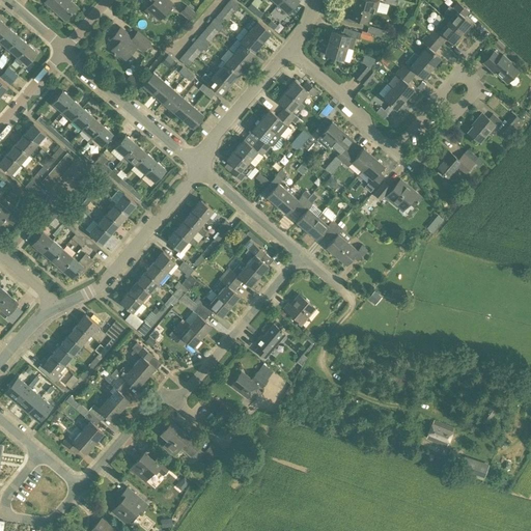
[(64,20),(77,7),(68,0),(47,0),(45,2),(64,20)]
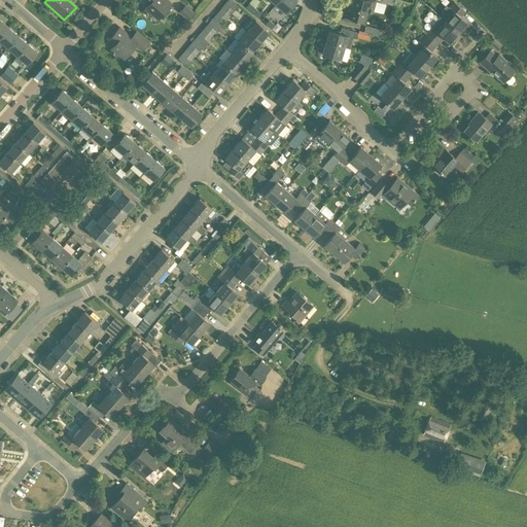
[(142,0),(142,1),(147,5),(143,10),(150,16),(154,11),(161,15),(171,3),(167,0),(142,0)]
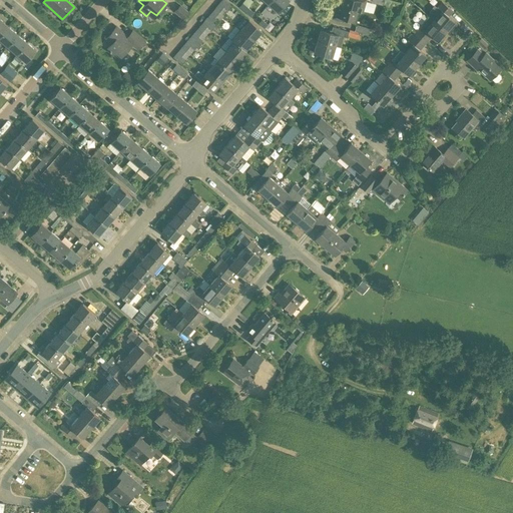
[(221,0),(214,8),(223,15),(231,5),(224,0),(221,0)]
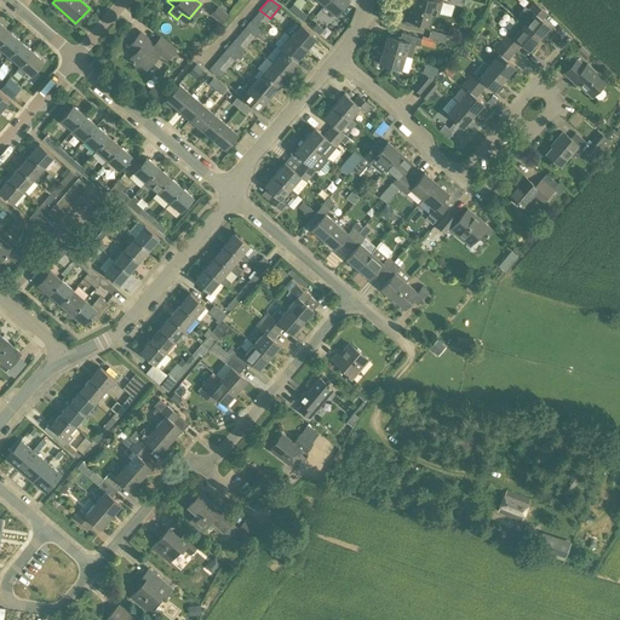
[(327,0),(325,4),(336,13),(346,0),(327,0)]
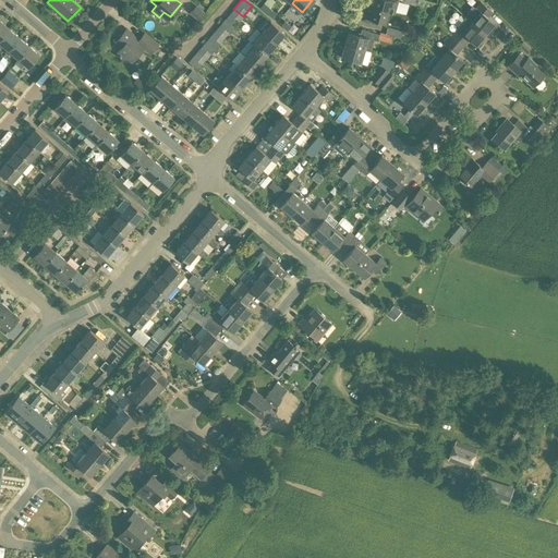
[(388,12),(388,13),(393,14),(397,0),(373,0),(372,7),(371,8),(388,12)]
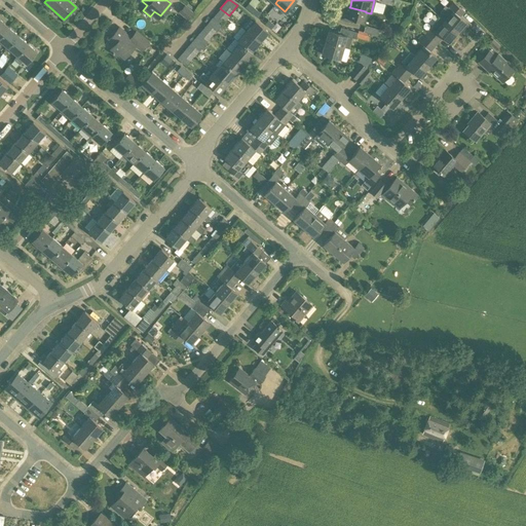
[(440,16),(457,32),(465,23),(459,16),(463,11),(452,1),(440,16)]
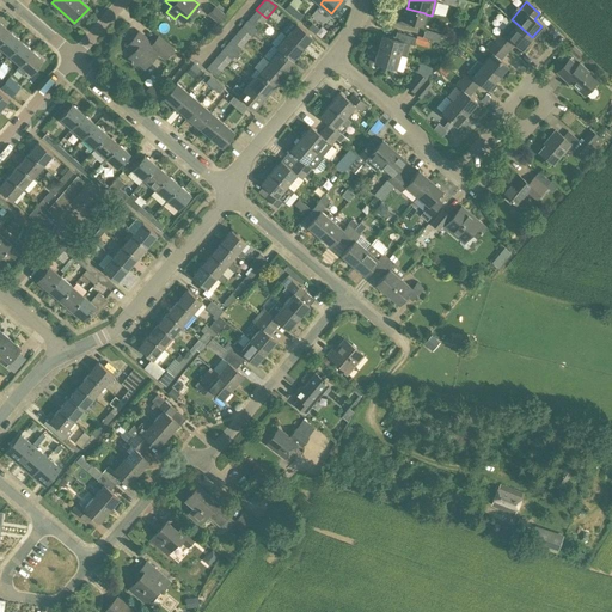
[(292,14),(295,10),(288,4),(285,8),(292,14)]
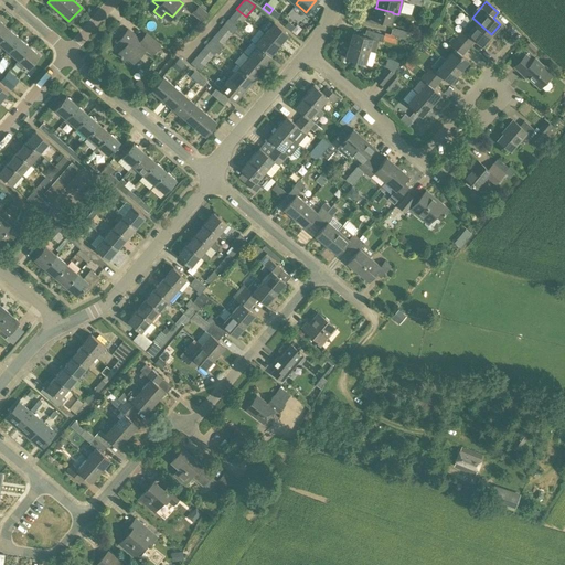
[(201,21),(208,13),(198,4),(191,13),(201,21)]
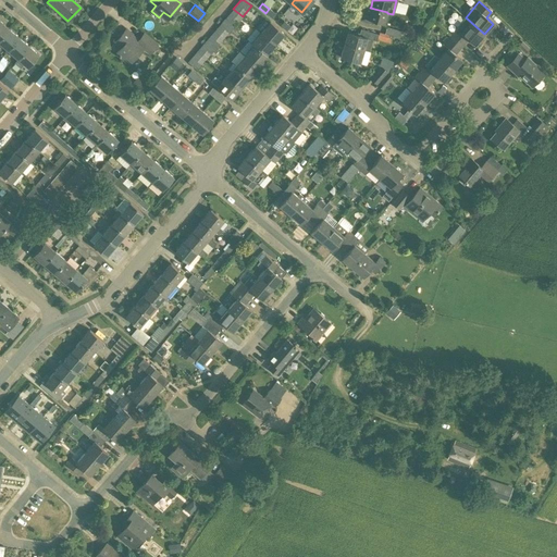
[(370,8),(371,7),(366,5),(361,20),(372,23),(373,21),(384,24),(387,13),(387,12),(370,8)]
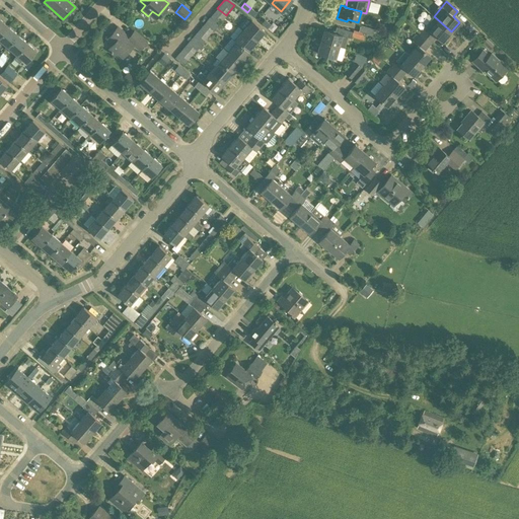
[(217,25),(226,15),(217,8),(209,18),(217,25)]
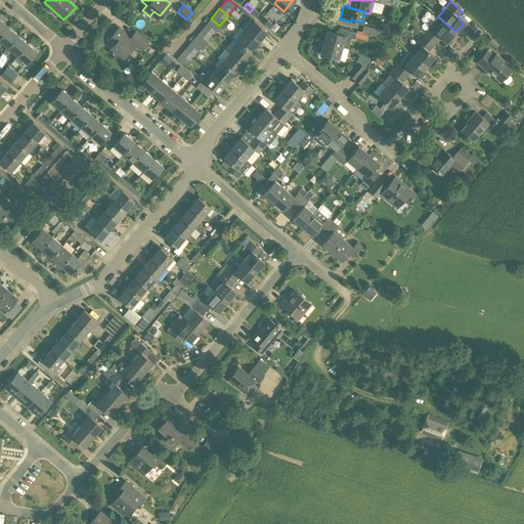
[(253,8),(250,12),(255,17),(259,12),(253,8)]
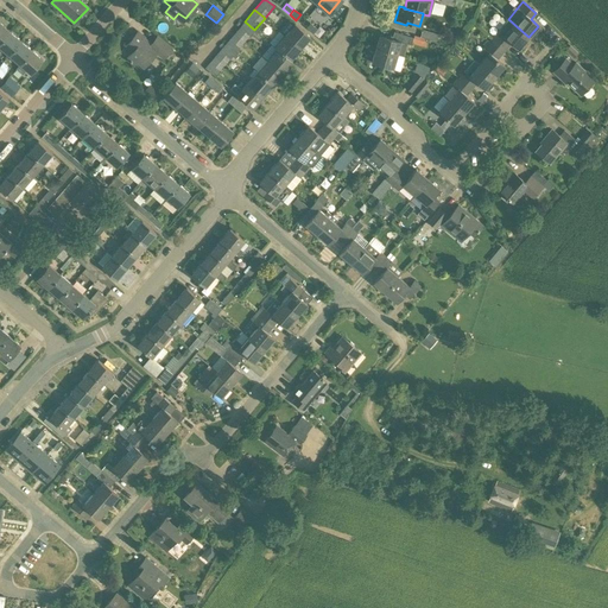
[(518,49),(529,37),(508,19),(492,38),(505,49),(511,43),(518,49)]
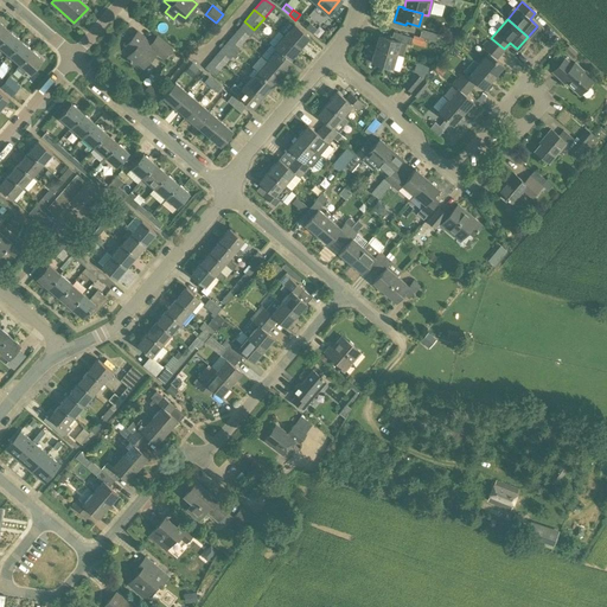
[(244,42),(254,30),(244,21),(234,33),(244,42)]
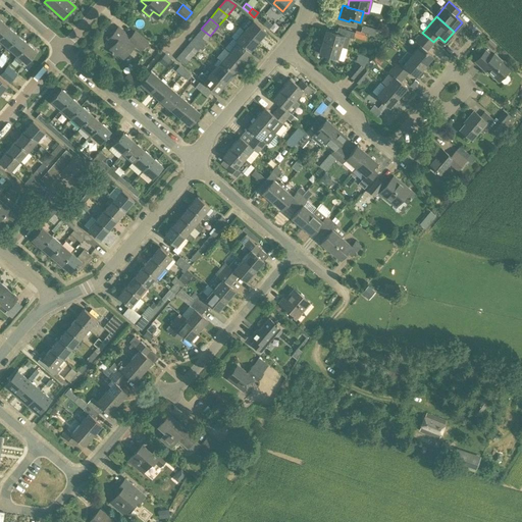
[(268,30),(271,24),(266,19),(262,24),(268,30)]
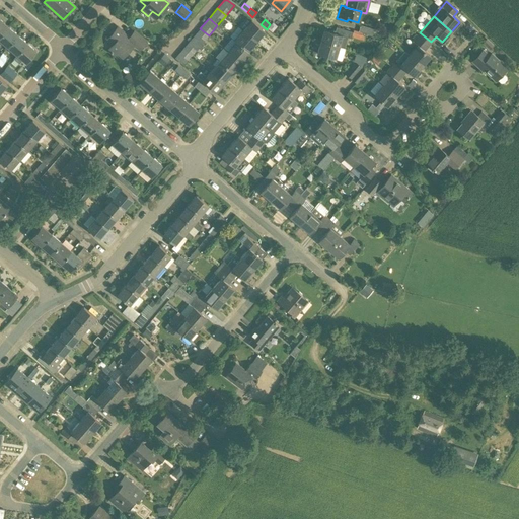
[(242,31),(254,43),(264,31),(251,20),(242,31)]
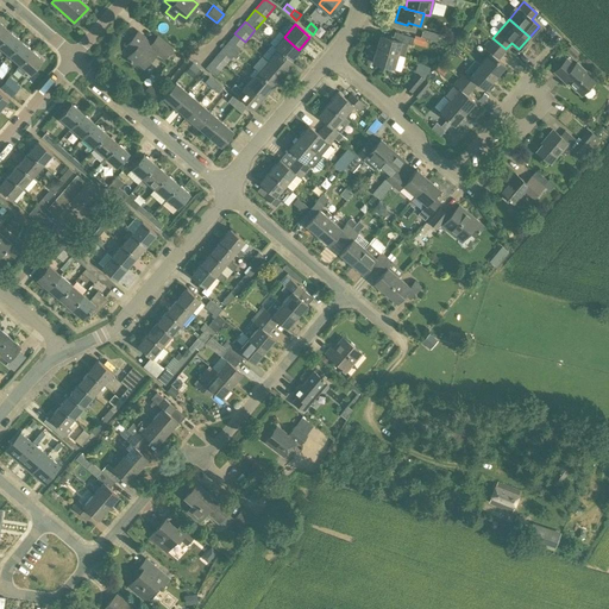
[(0,48),(8,55),(22,42),(10,31),(0,42),(0,48)]
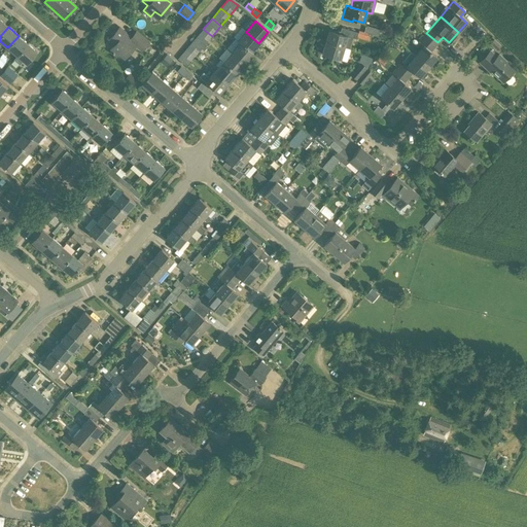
[(127,55),(136,43),(125,34),(126,33),(119,28),(109,40),(114,44),(109,50),(117,58),(123,50),(127,55)]
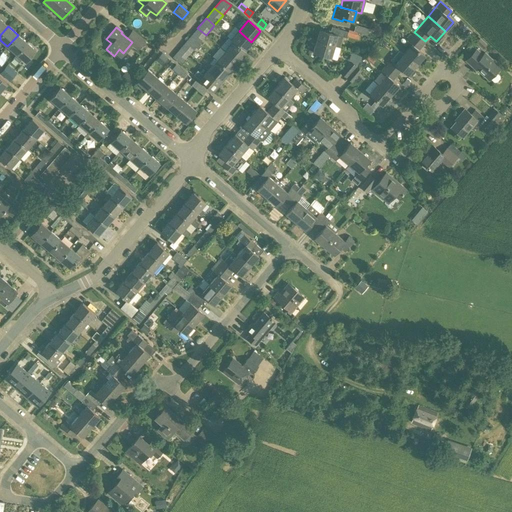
[(197,45),(206,35),(197,28),(189,37),(197,45)]
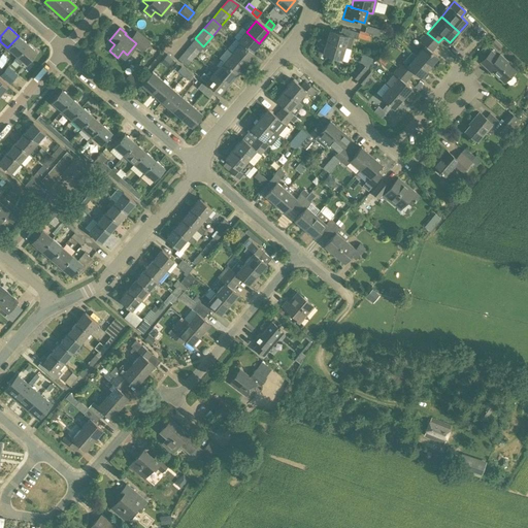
[(326,43),(344,48),(344,47),(350,48),(353,37),(348,36),(329,30),(326,43)]
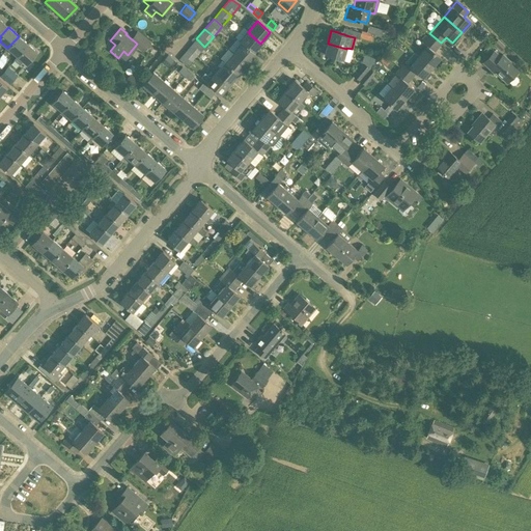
[(253,52),(260,44),(248,32),(240,42),(242,43),(241,44),(252,53),(254,55),(255,54),(253,52)]
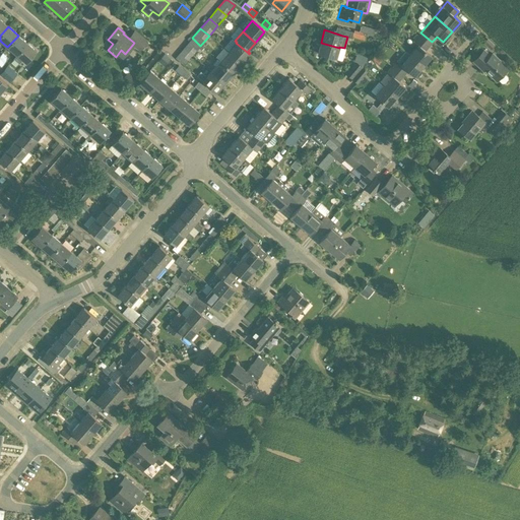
[(425,51),(432,42),(420,33),(409,45),(414,49),(409,55),(423,66),(431,56),(425,51)]
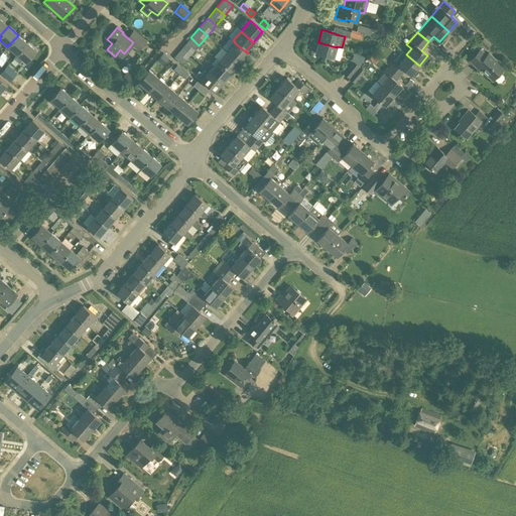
[(16,55),(27,42),(18,35),(7,46),(16,54),(16,55)]
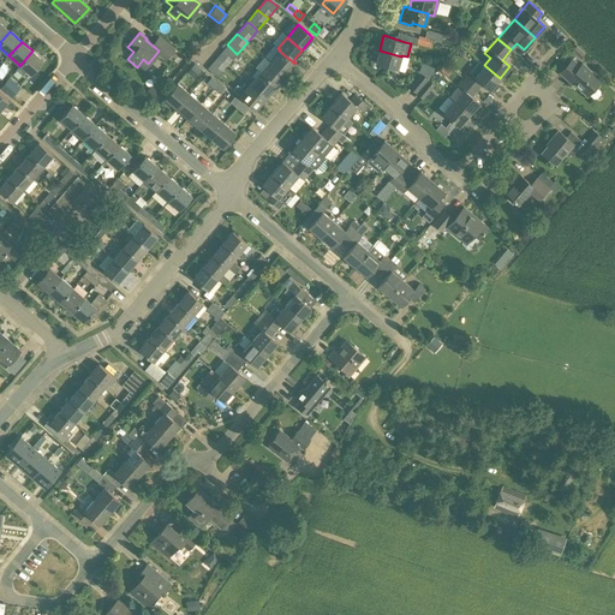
[(227,65),(237,54),(227,45),(218,57),(227,65)]
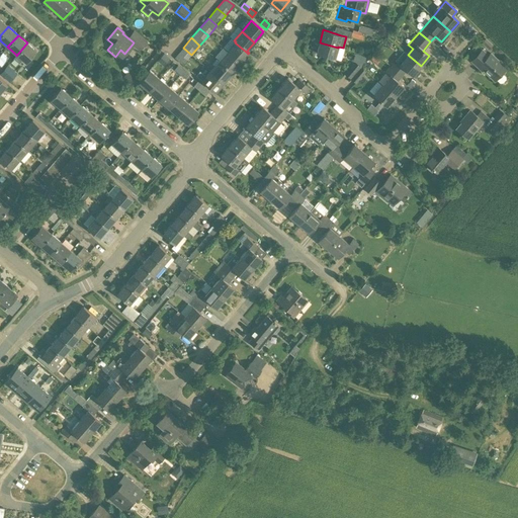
[(488,50),(492,46),(486,38),(482,42),(488,50)]
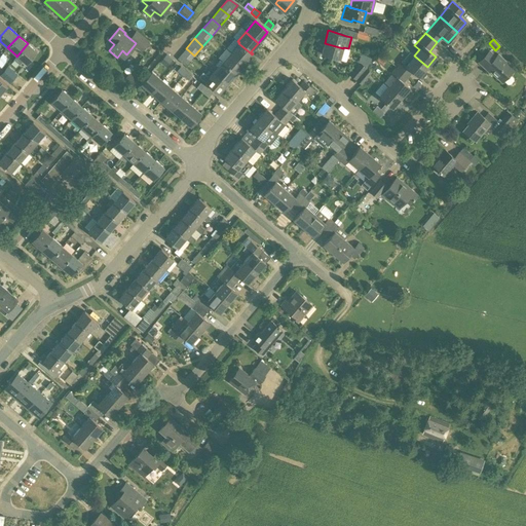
[(16,57),(16,55),(13,60),(19,64),(22,61),(27,65),(37,51),(28,43),(16,57)]
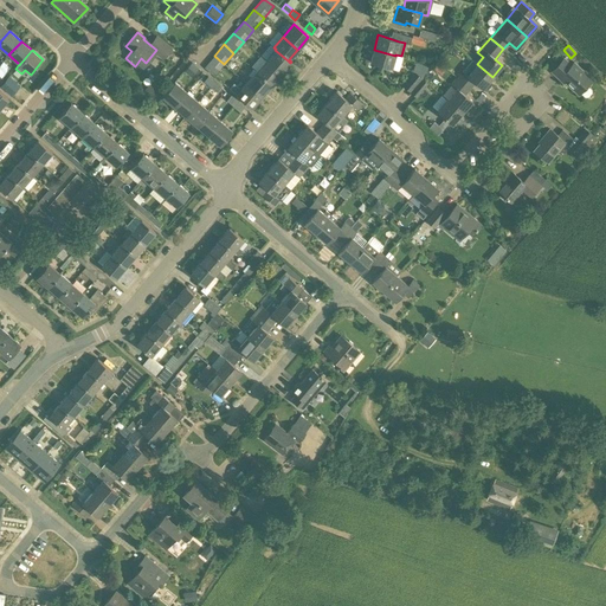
[(281,75),(290,63),(288,60),(275,50),(265,62),(281,75)]
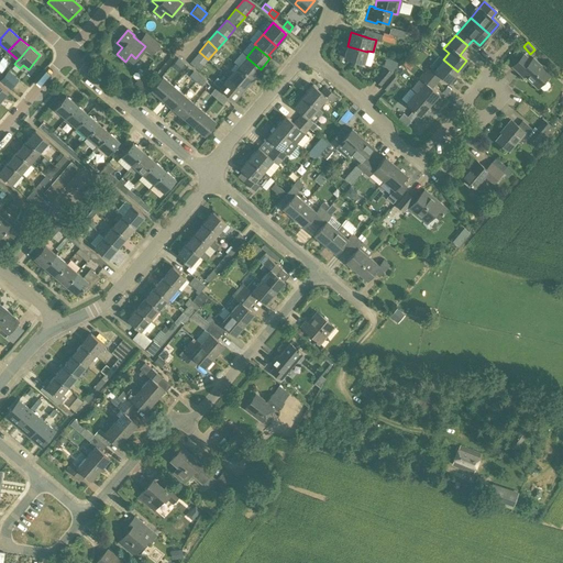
[(363,64),(367,52),(348,46),(343,57),(363,64)]
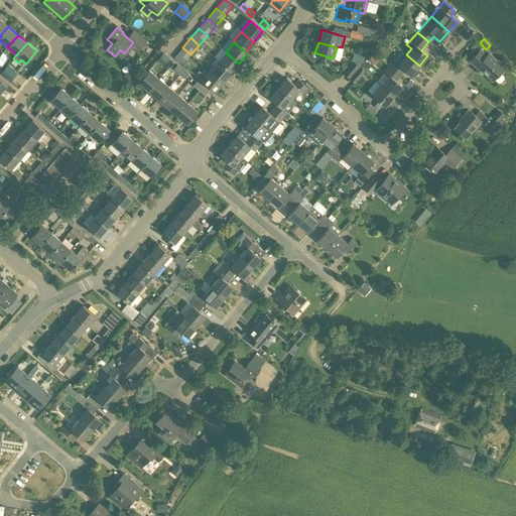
[(182,65),(190,54),(182,47),(174,57),(182,65)]
